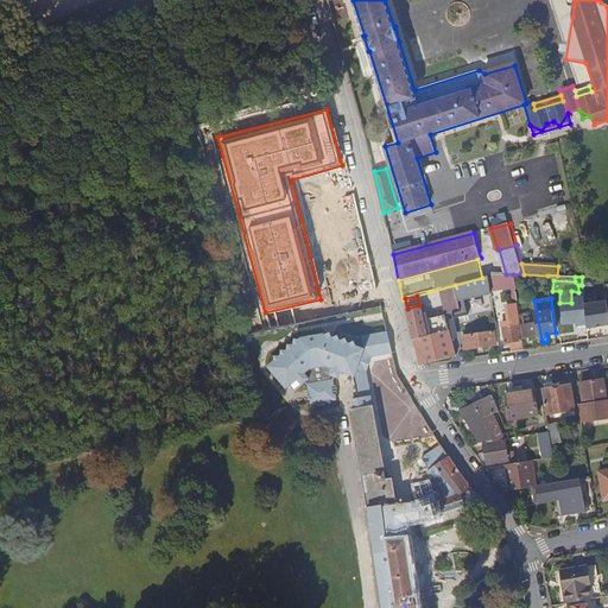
[(506,343),(524,341),(518,303),(507,305),(511,324),(502,325),(506,343)]
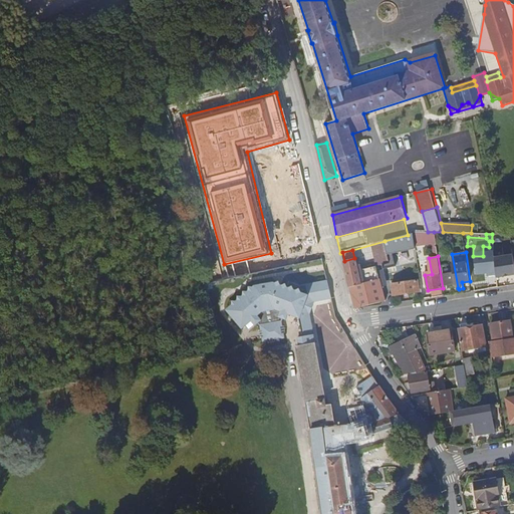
[(359,257),(354,258),(344,261),(355,309),(386,300),(377,266),(362,269),(359,257)]
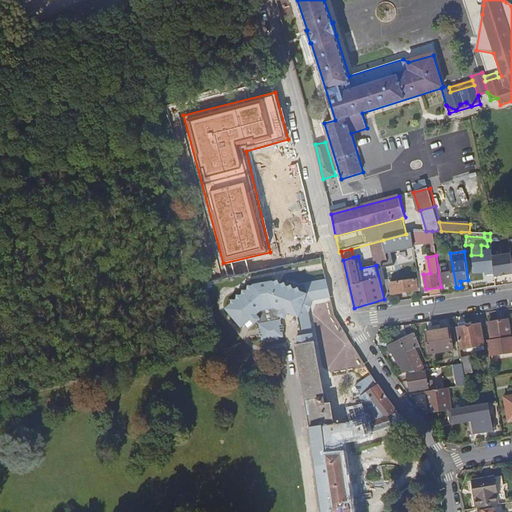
[(296,345),(314,342),(308,313),(313,301),(331,297),(326,279),(299,284),(288,280),(285,286),(272,280),(271,284),(266,282),(259,283),(255,287),(253,284),(251,286),(247,285),(247,290),(246,290),(242,290),(241,295),(237,294),(236,299),(235,300),(231,299),(230,304),(232,306),(226,311),(240,328),(250,320),(254,316),(258,320),(256,322),(258,324),(259,329),(257,329),(258,336),(260,336),(261,341),(266,340),(266,342),(277,340),(277,338),(282,337),(282,332),(283,332),(282,325),(280,325),(279,320),(280,318),(279,318),(280,313),(285,314),(297,318),(300,335),(295,336),(296,345)]
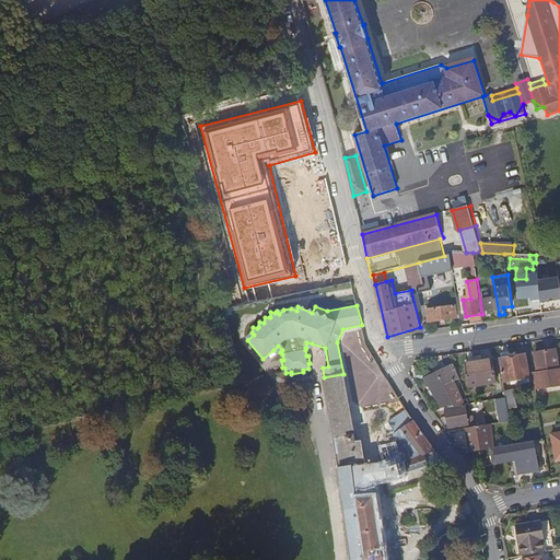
[(429,322),(430,322),(457,317),(456,305),(427,310),(429,322)]
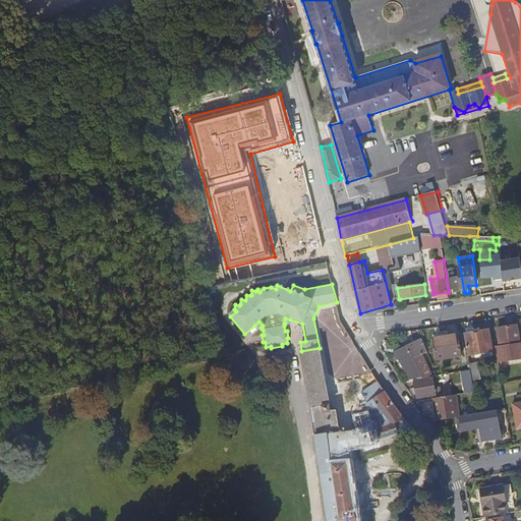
[(497,348),(499,362),(520,358),(520,344),(518,326),(499,329),(502,347),(497,348)]
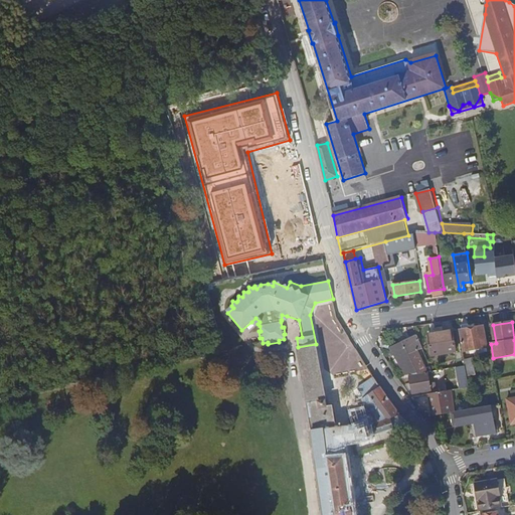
[(484,326),(470,329),(469,325),(462,326),(463,330),(461,330),(465,350),(487,347),(484,326)]
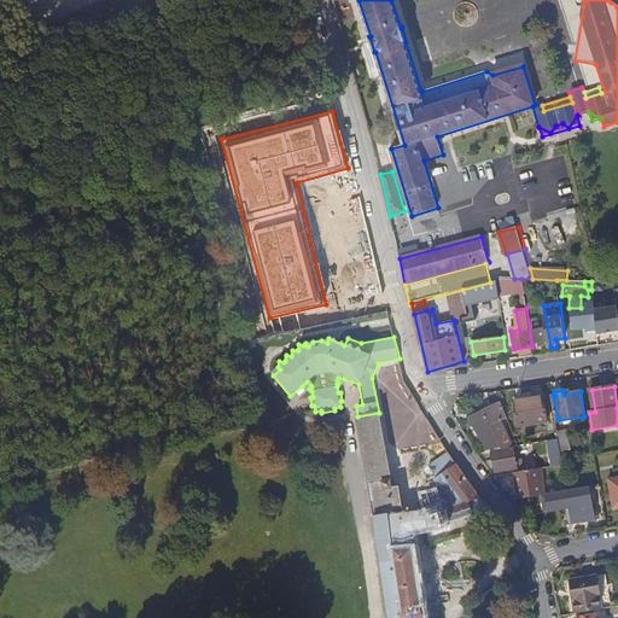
[(544,396),(516,401),(519,426),(548,421),(544,396)]
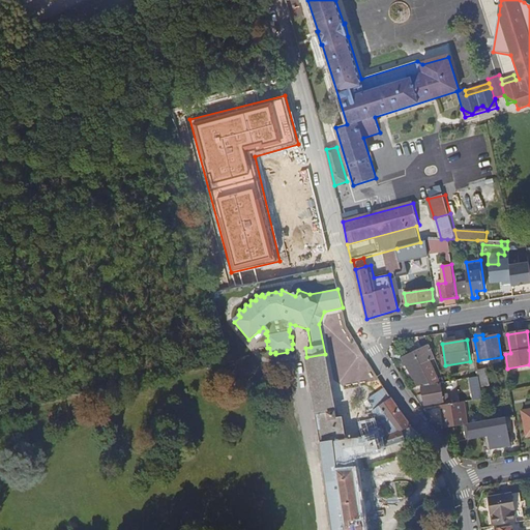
[(447,382),(444,375),(437,379),(429,359),(436,356),(433,348),(417,355),(418,356),(420,356),(434,384),(440,383),(447,382)]
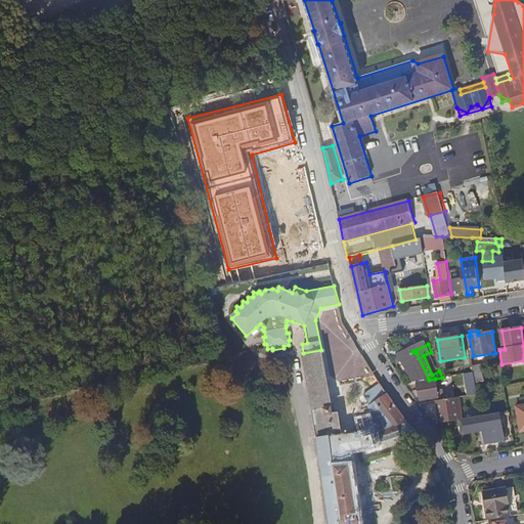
[(332,406),(321,350),(303,353),(302,353),(311,410),(315,409),(319,436),(316,437),(331,523),(362,523),(358,499),(359,498),(357,483),(356,483),(352,452),(359,450),(365,448),(367,446),(372,446),(374,448),(379,444),(379,445),(402,438),(405,447),(405,449),(427,443),(407,422),(401,413),(381,385),(376,388),(377,402),(369,406),(377,418),(361,425),(354,427),(356,432),(352,432),(342,434),(339,412),(335,413),(334,406),(332,406)]
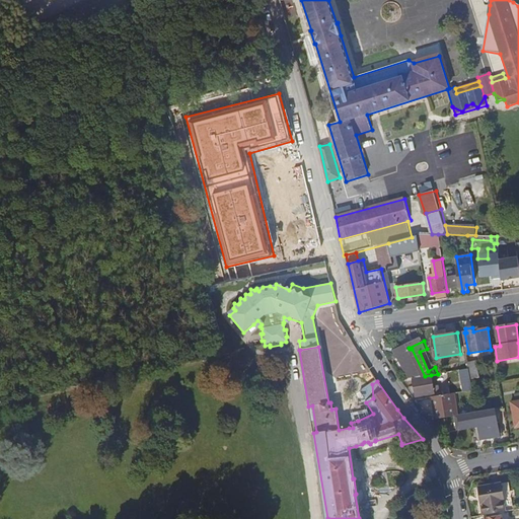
[(415,378),(425,376),(412,349),(410,349),(409,348),(401,351),(408,363),(404,365),(408,372),(411,370),(415,378)]
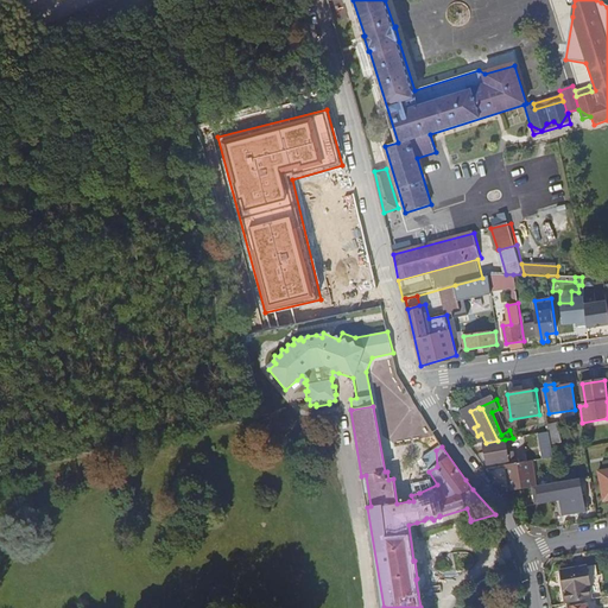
[(551,431),(539,432),(540,456),(552,456),(551,431)]
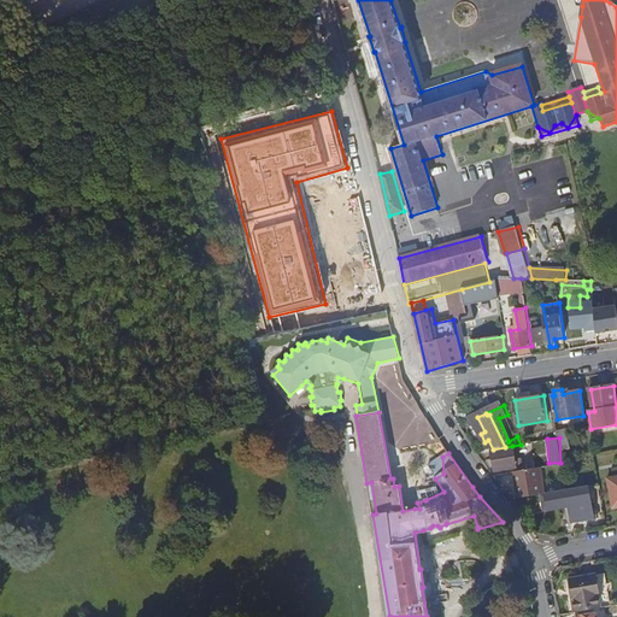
[(512,446),(505,447),(493,450),(492,450),(495,471),(517,468),(512,446)]
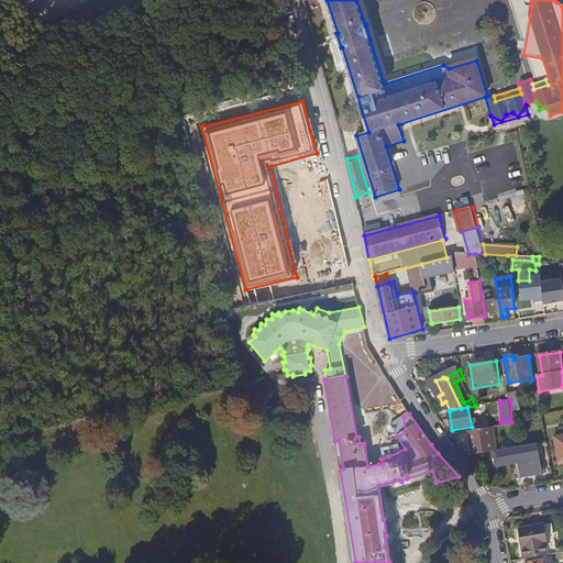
[(493,442),(495,442),(494,435),(492,437),(490,428),(470,431),(474,454),(494,451),(493,442)]
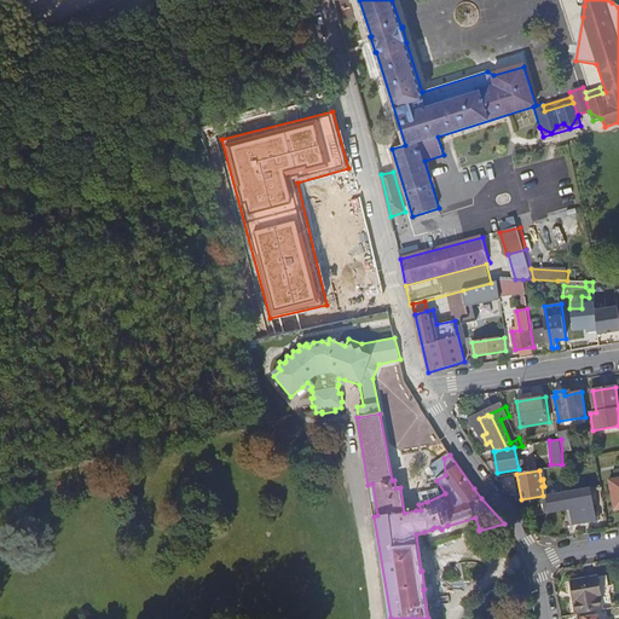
[(371,516),(374,516),(377,515),(372,484),(368,485),(365,485),(371,516)]
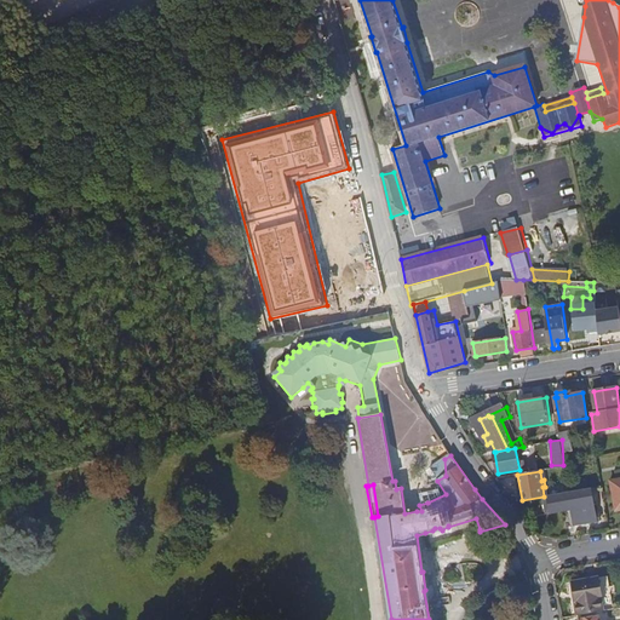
[(562,495),(562,500),(564,510),(573,509),(575,524),(601,520),(600,515),(596,515),(595,504),(589,505),(585,491),(570,493),(562,495)]
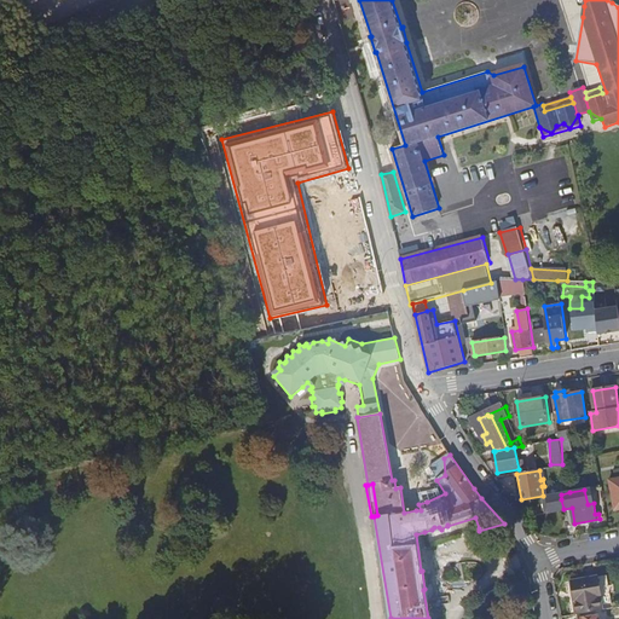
[(578,614),(614,608),(608,574),(572,580),(578,614)]
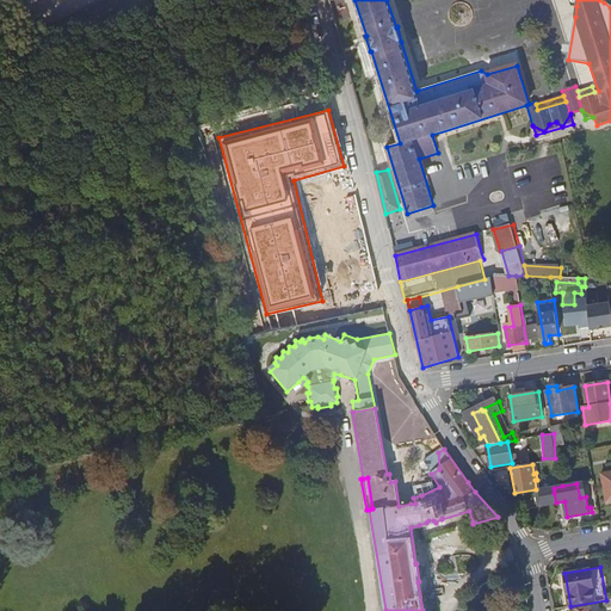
[(507,591),(526,585),(522,572),(520,573),(504,579),(507,591)]
